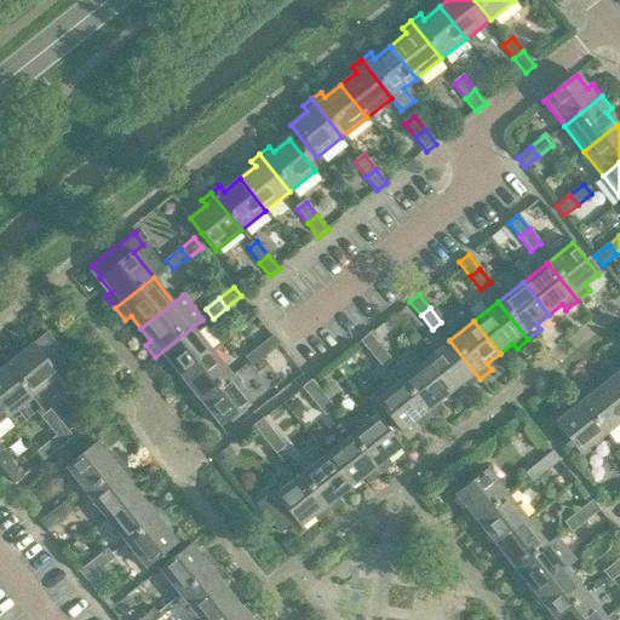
[(170,365),(181,378),(212,351),(193,327),(155,357),(165,369),(170,365)]
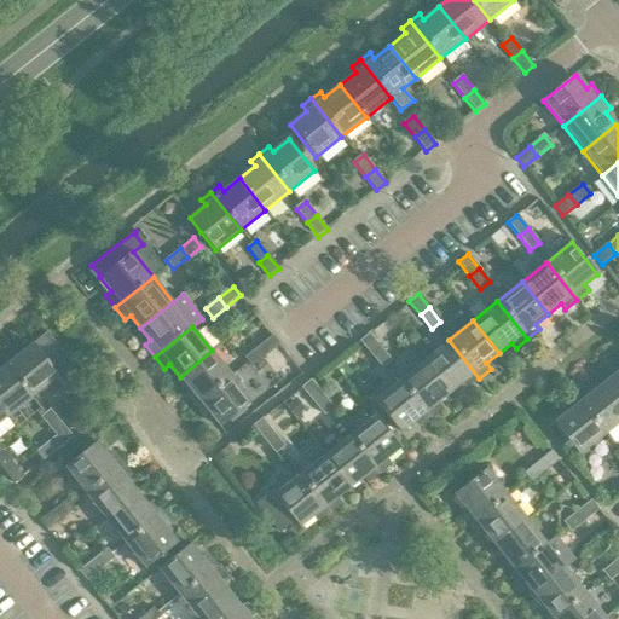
[(15,351),(3,360),(33,398),(57,379),(63,386),(79,374),(47,333),(32,345),(18,356),(15,351)]
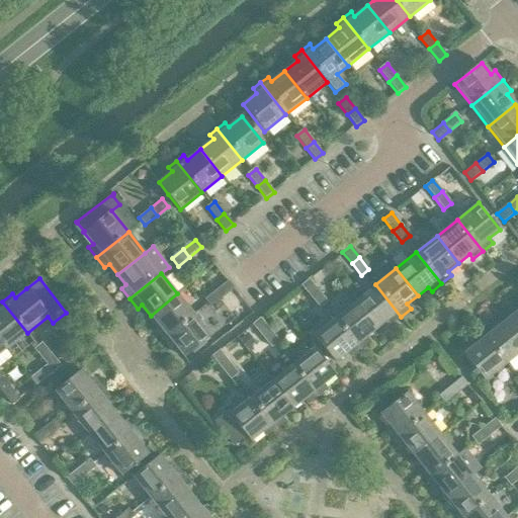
[(300,285),(311,296),(318,290),(309,279),(300,285)]
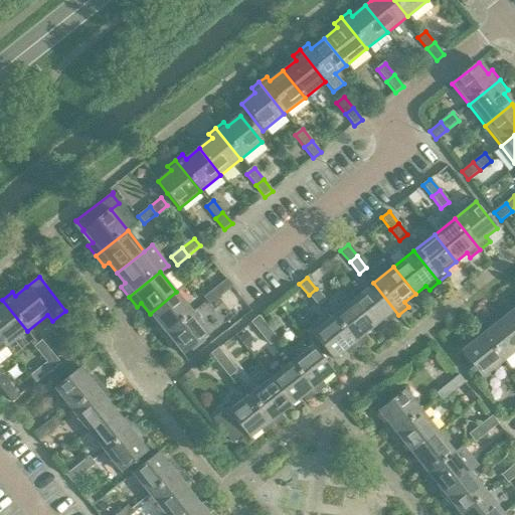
[(226,279),(215,289),(221,296),(232,287),(226,279)]
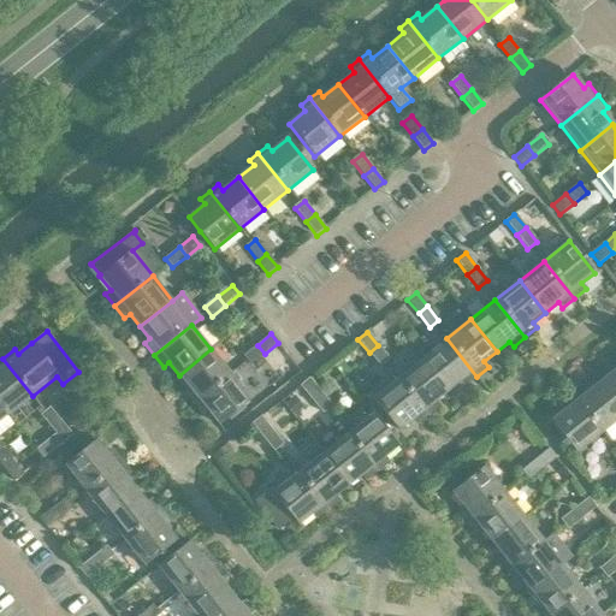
[(446,338),(421,359),(448,391),(460,380),(465,386),(477,377),(446,338)]
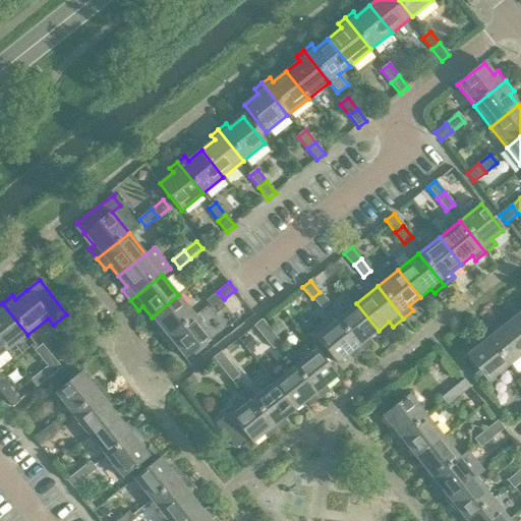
[(224,299),(218,292),(206,301),(213,308),(224,299)]
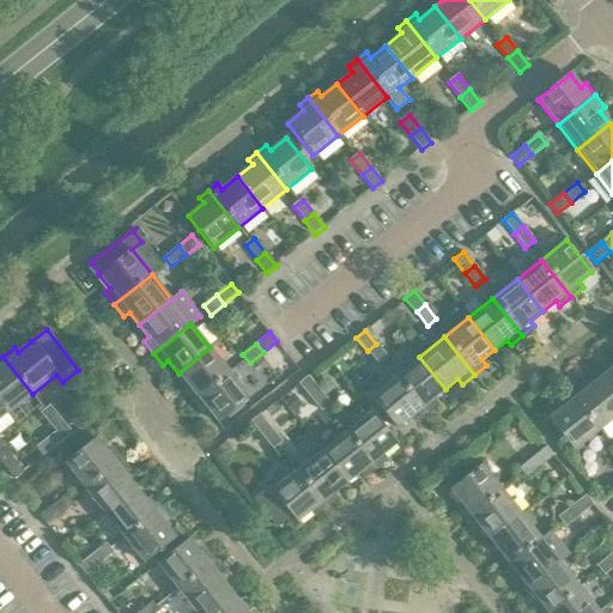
[(376,344),(368,351),(378,365),(388,358),(376,344)]
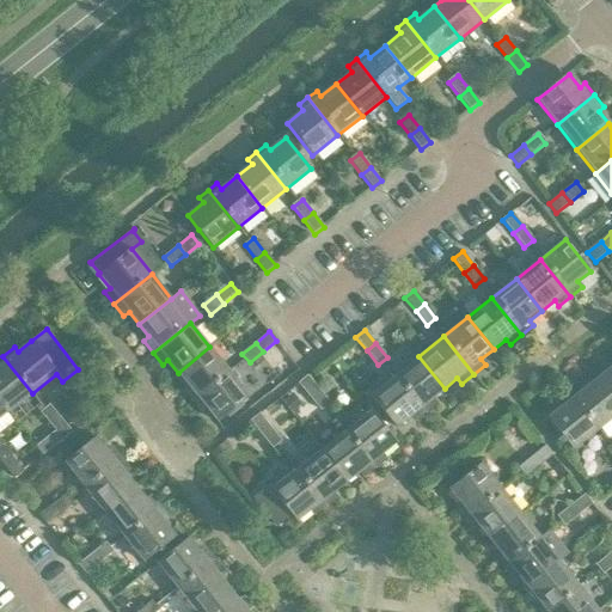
[(182,390),(191,402),(230,372),(209,347),(178,373),(188,385),(182,390)]
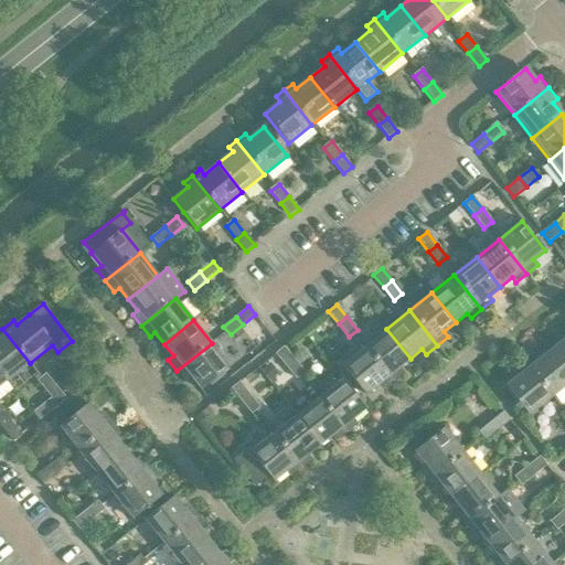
[(0,372),(7,382),(30,363),(2,329),(0,330),(0,372)]
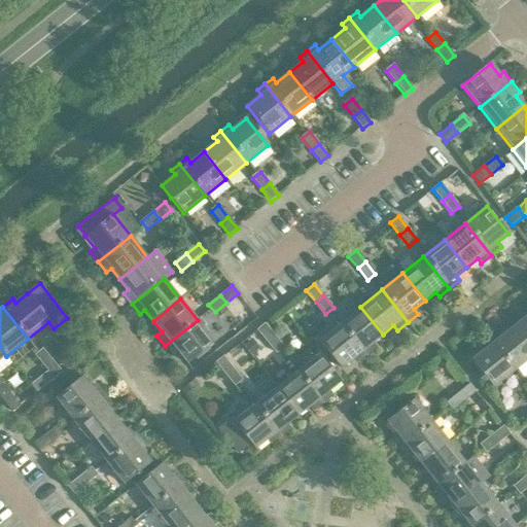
[(360,307),(340,323),(365,355),(376,347),(372,343),(383,335),(360,307)]
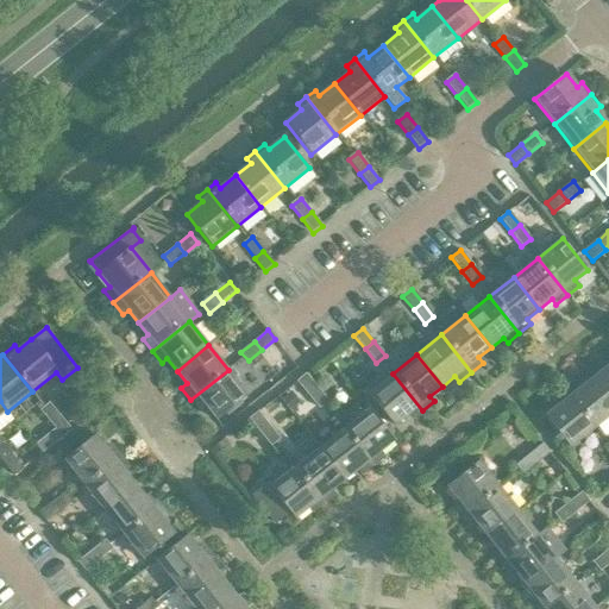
[(607,368),(594,377),(608,396),(608,356),(602,362),(607,368)]
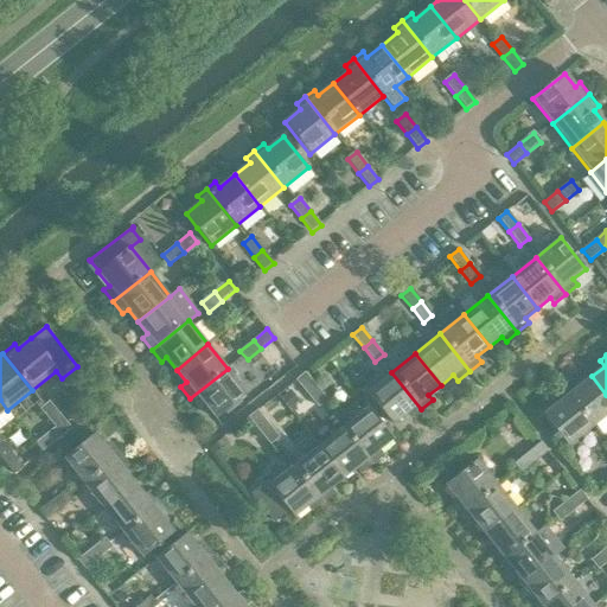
[(228,369),(190,398),(199,409),(205,406),(215,419),(247,394),(228,369)]
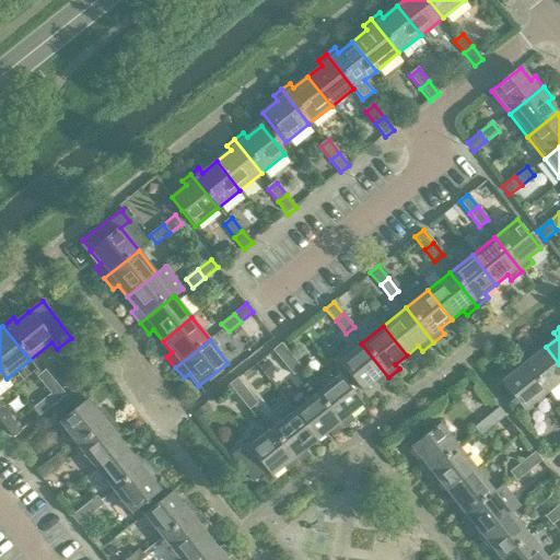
[(272,350),(283,363),(291,357),(281,343),(272,350)]
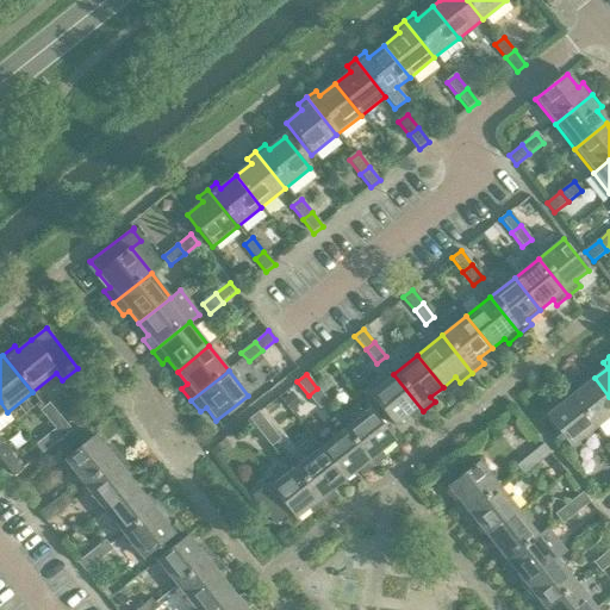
[(423,411),(393,374),(368,394),(394,425),(408,416),(411,421),(423,411)]
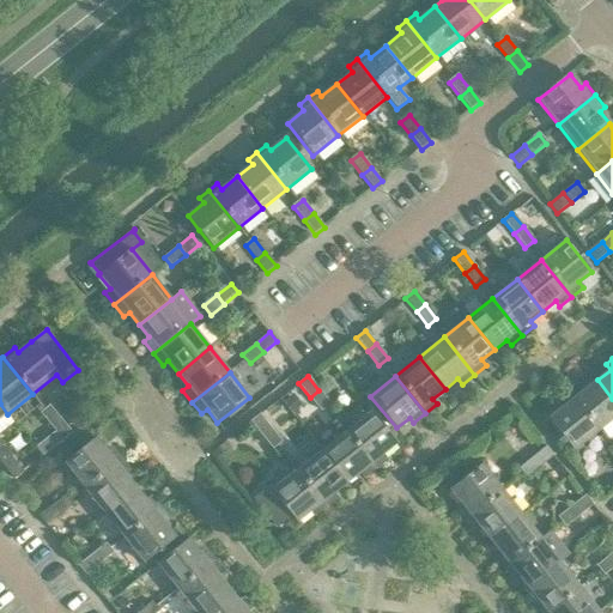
[(581,384),(569,394),(599,431),(612,419),(612,399),(598,380),(586,389),(581,384)]
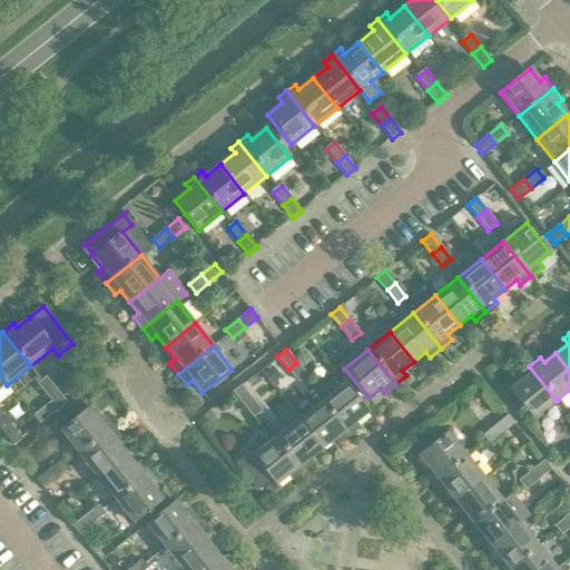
[(296,363),(288,370),(298,382),(307,375),(296,363)]
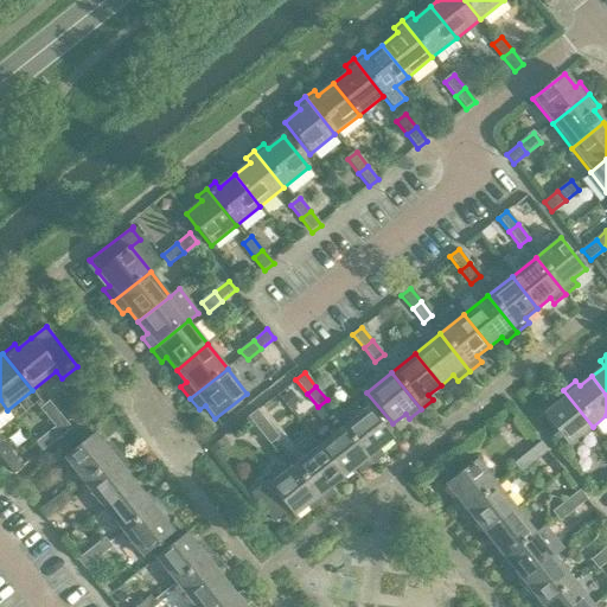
[(593,427),(563,390),(553,398),(556,404),(543,415),(568,447),(593,427)]
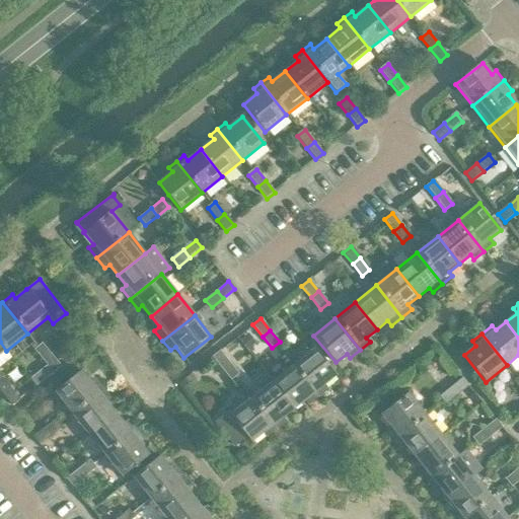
[(33,351),(43,363),(51,356),(42,345),(33,351)]
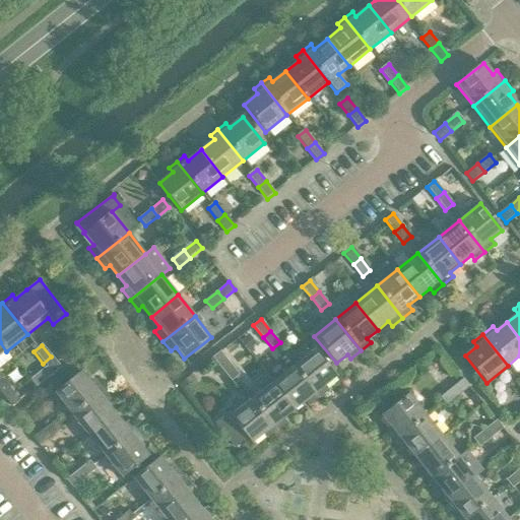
[(314,349),(293,366),(318,398),(328,390),(324,385),(335,376),(314,349)]
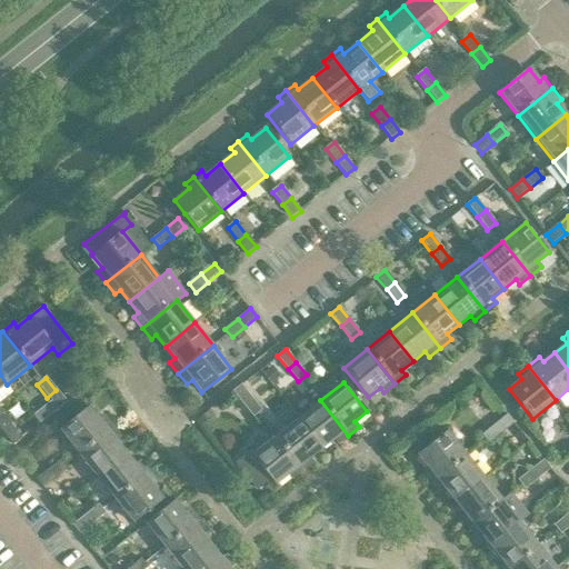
[(232,392),(242,405),(251,398),(240,386),(232,392)]
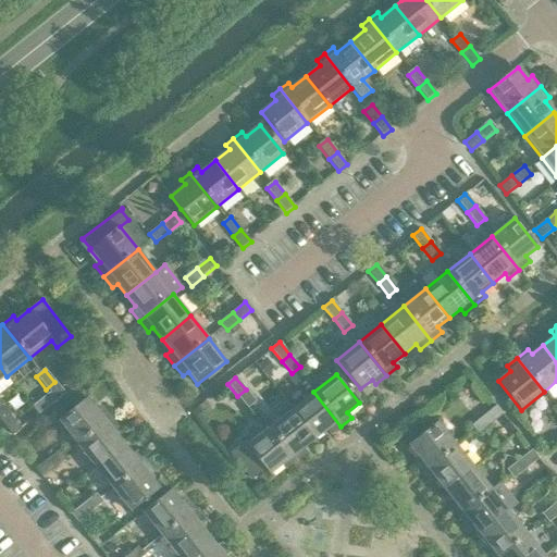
[(54,382),(46,390),(49,393),(57,401),(64,395),(54,382)]
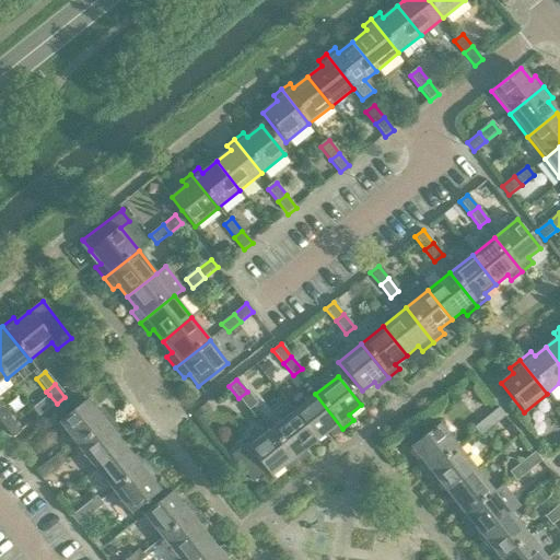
[(247,392),(238,398),(248,411),(257,405),(247,392)]
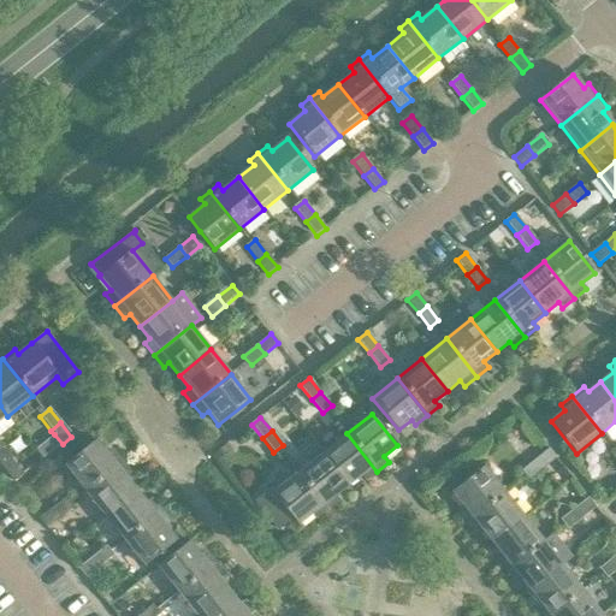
[(347,433),(323,452),(348,485),(360,475),(365,481),(377,472),(347,433)]
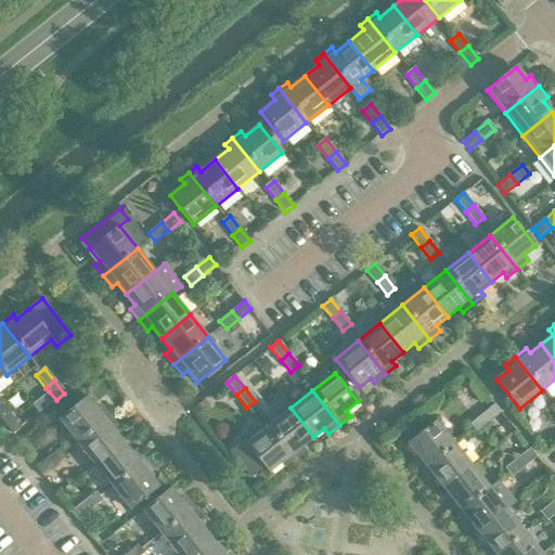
[(49,391),(33,405),(39,414),(56,400),(49,391)]
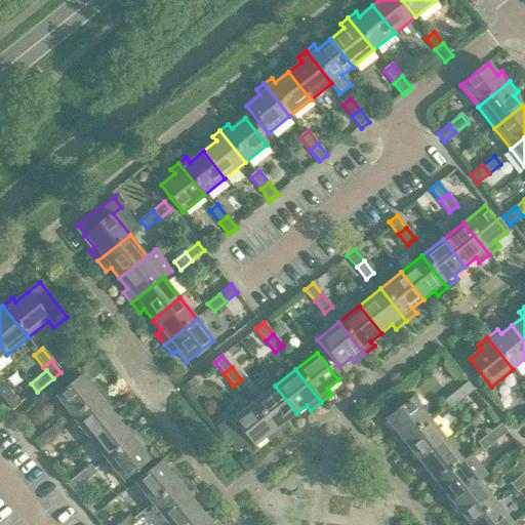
[(54,398),(72,419),(104,394),(95,384),(91,388),(82,375),(54,398)]
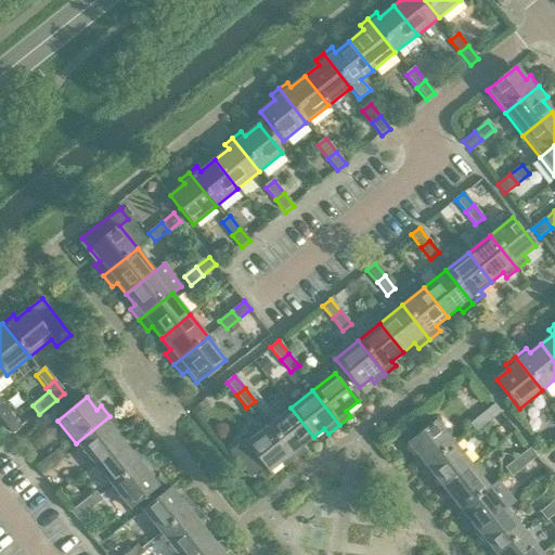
[(1,403),(0,403),(0,418),(3,422),(11,415),(1,403)]
